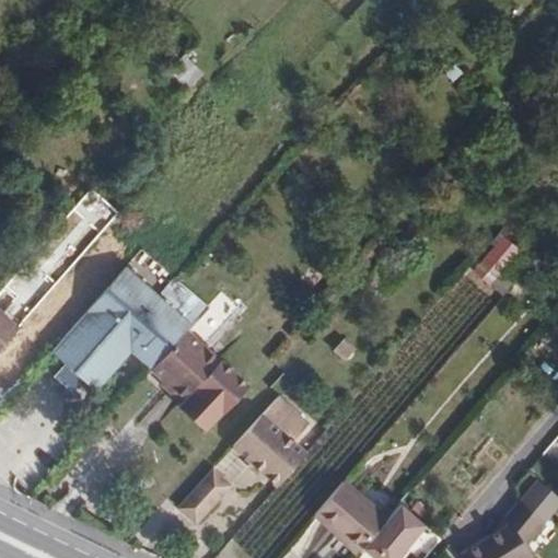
[(461,77),(450,66),(443,71),(454,83),(461,77)]
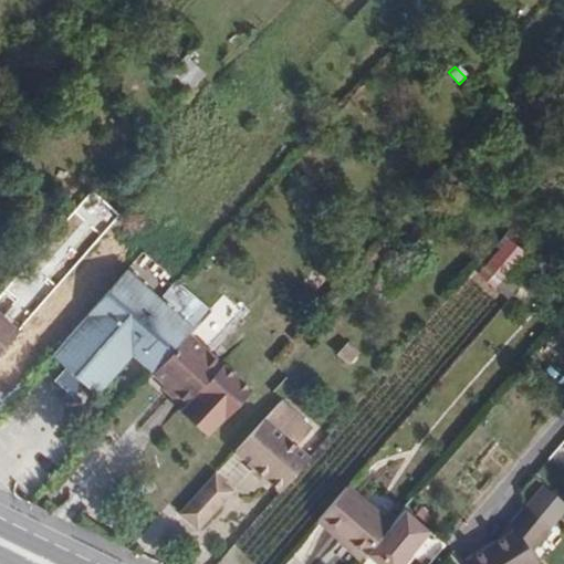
[(482,270),(499,283),(524,252),(508,239),(482,270)]
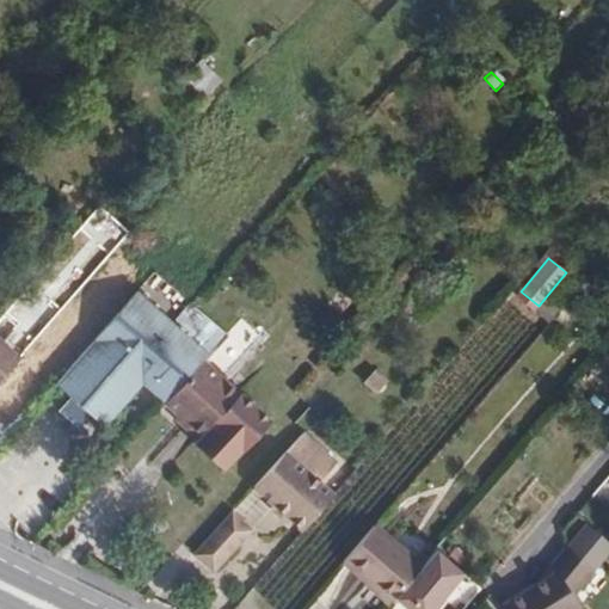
[(137,289),(56,382),(71,395),(68,397),(86,413),(87,416),(90,416),(91,414),(105,428),(146,383),(166,400),(204,360),(210,352),(137,289)]
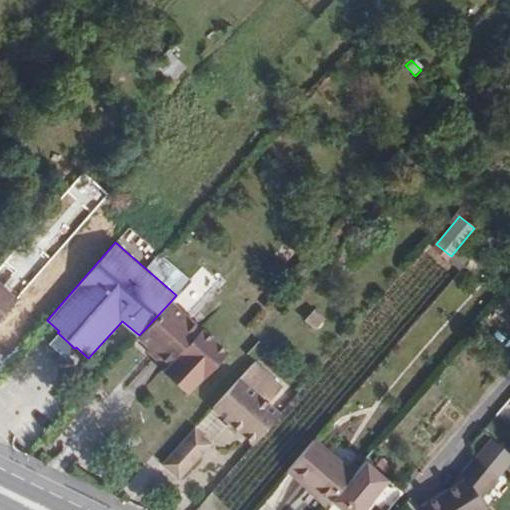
[(279,272),(273,265),(265,274),(271,280),(279,272)]
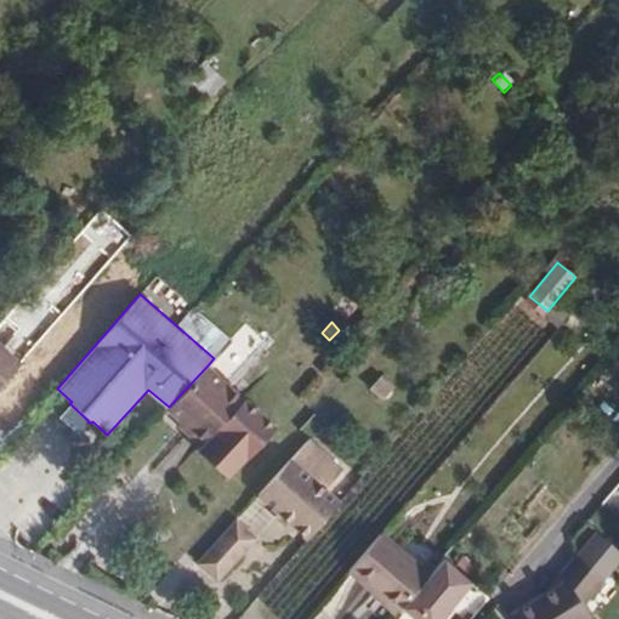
[(0,385),(20,365),(0,346),(0,385)]
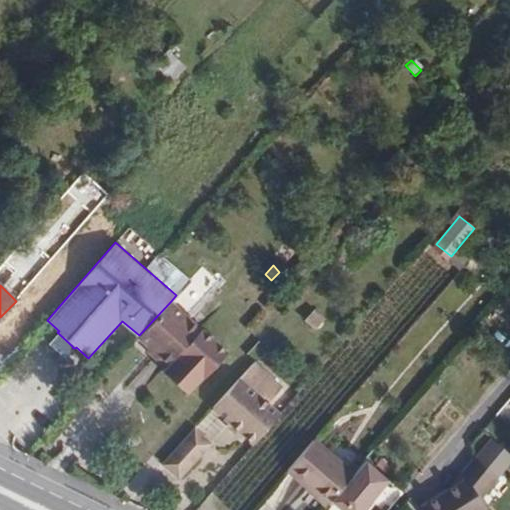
[(171,301),(139,335),(170,363),(202,329),(171,301)]
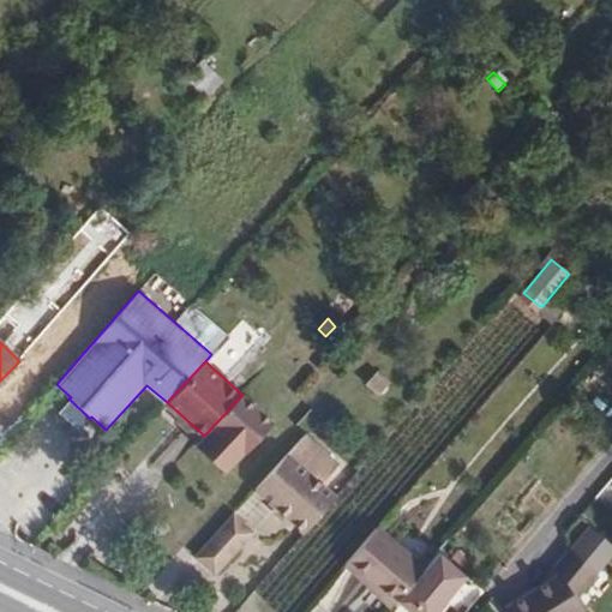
[(388,384),(378,376),(367,387),(379,395),(388,384)]
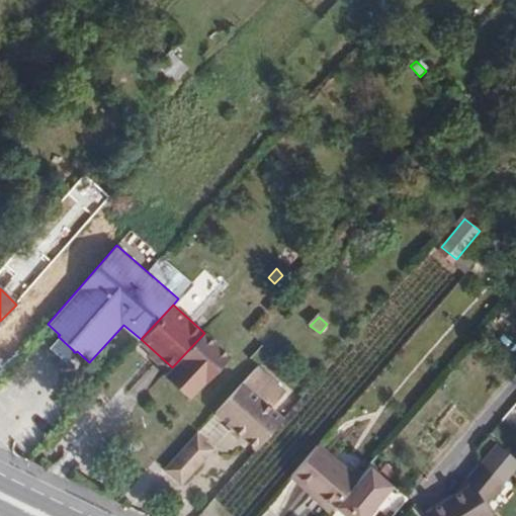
[(204,333),(169,371),(194,395),(230,356),(204,333)]
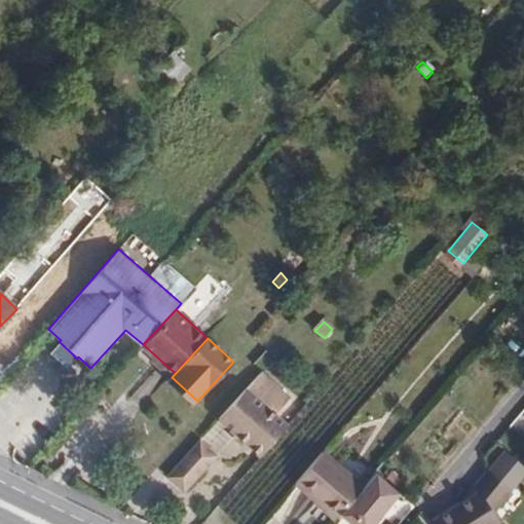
[(74,356),(59,341),(57,344),(72,359),(74,356)]
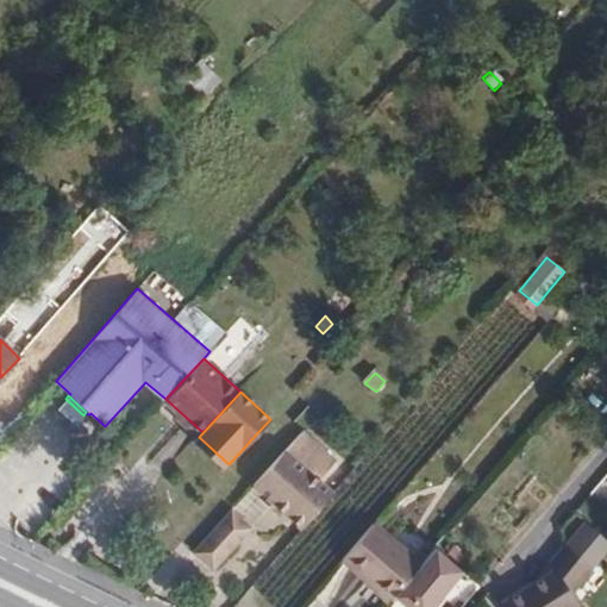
[(283,452),(254,486),(302,530),(331,495),(283,452)]
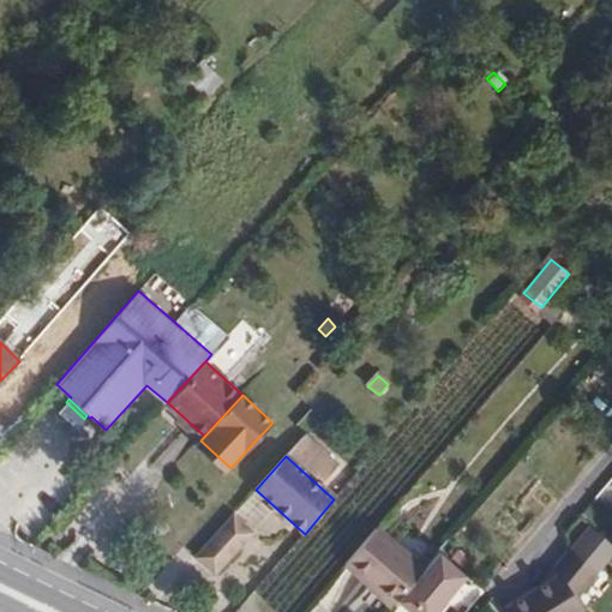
[(233,514),(195,557),(215,575),(253,532),(233,514)]
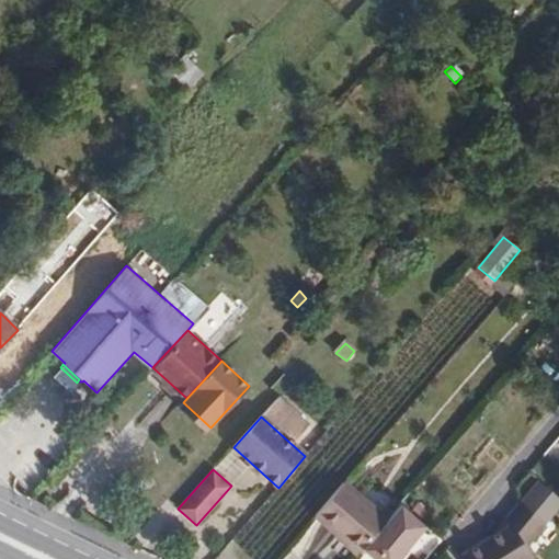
[(391,520),(345,480),(312,520),(358,558),(366,549),(391,520)]
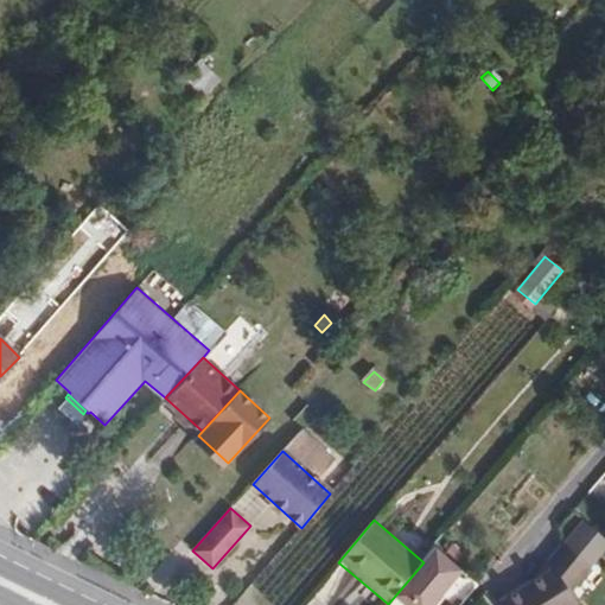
[(552,571),(498,602),(500,604),(573,604),(567,596),(588,570),(561,546),(547,561),(552,571)]
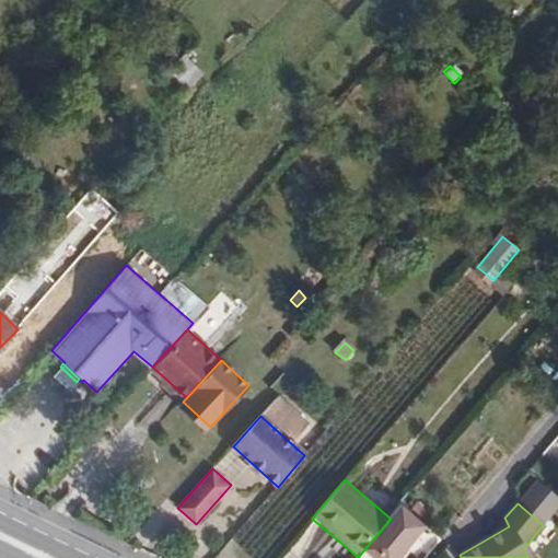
[(391,519),(365,548),(375,557),(397,557),(406,548),(418,557),(426,557),(442,539),(402,506),(391,519)]
